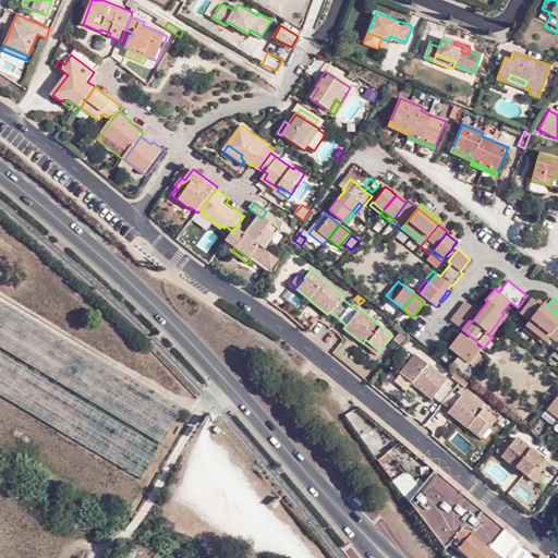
[(535,303),(531,299),(529,302),(524,307),(519,313),(530,320),(541,306),(535,303)]
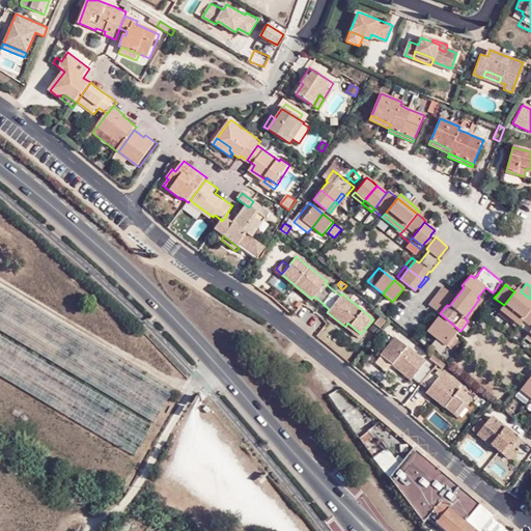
[(442,286),(427,304),(440,313),(447,305),(451,299),(454,296),(442,286)]
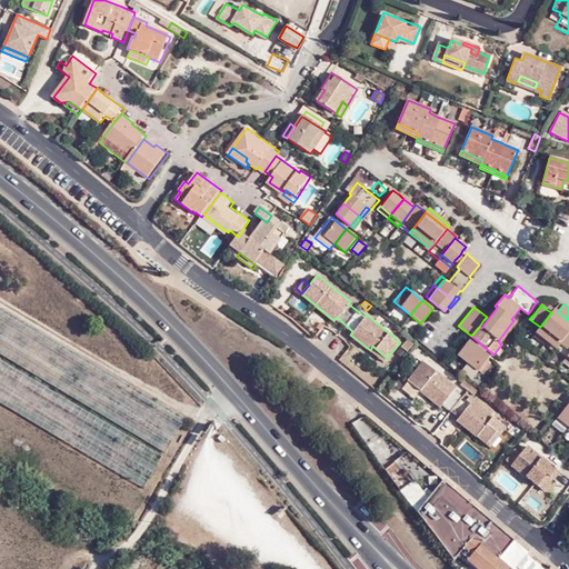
[(553,309),(551,312),(568,327),(568,320),(558,312),(553,309)]
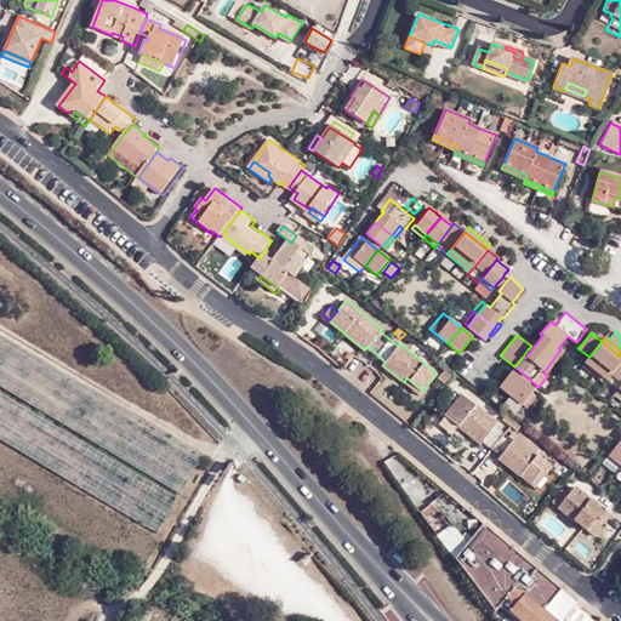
[(536,340),(531,346),(528,349),(530,352),(539,341),(536,340)]
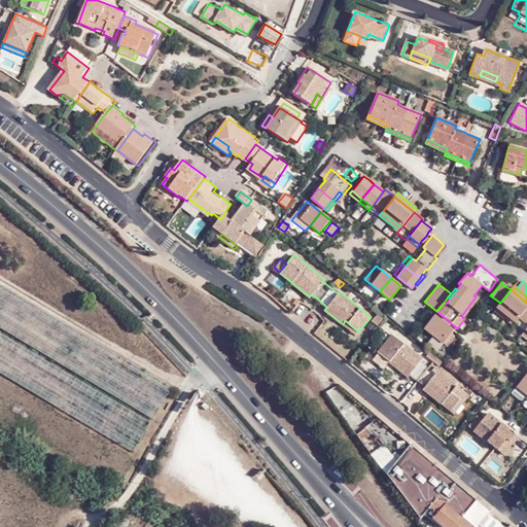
[(526,308),(526,303),(511,289),(500,303),(494,311),(513,326),(515,324),(526,308)]
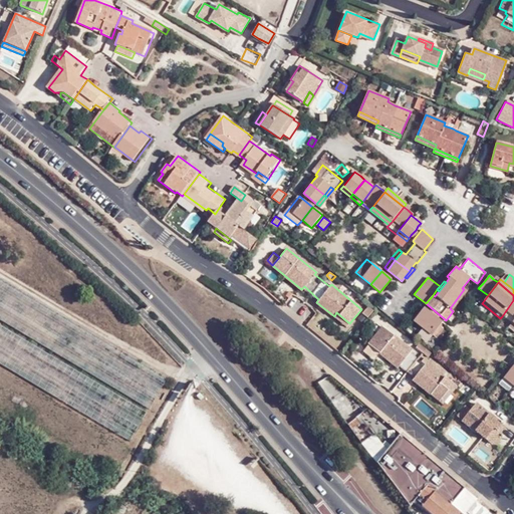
[(450,308),(452,310),(467,291),(464,289),(450,308)]
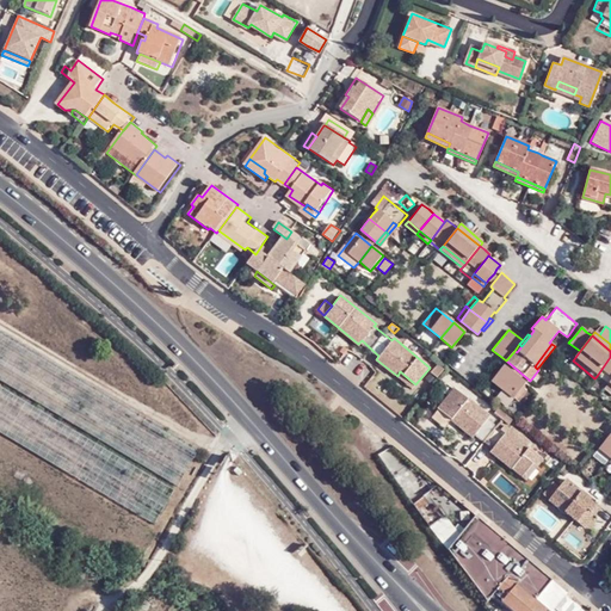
[(610,357),(597,376),(608,384),(609,382),(610,380),(610,357)]
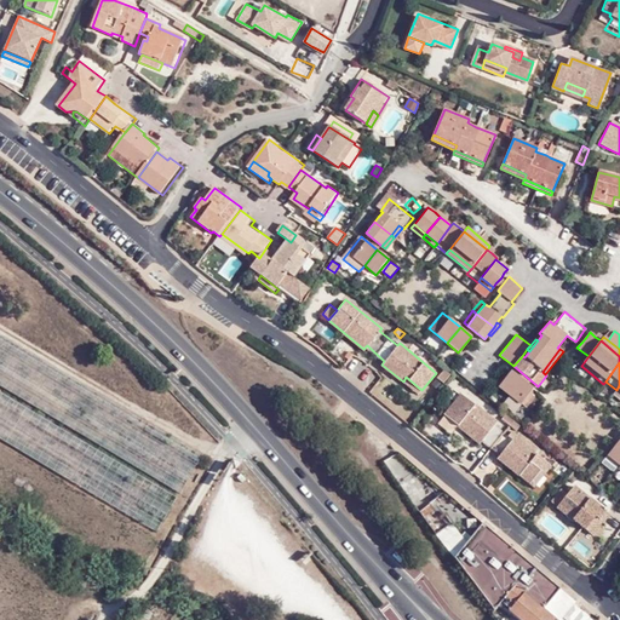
[(443,384),(449,374),(443,369),(436,378),(443,384)]
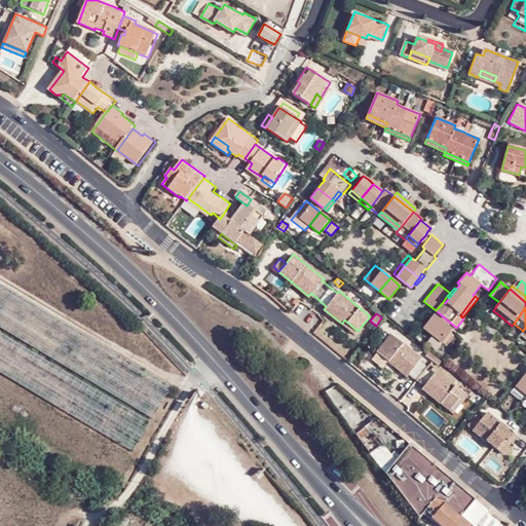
[(434,314),(423,328),(433,336),(443,323),(434,314)]
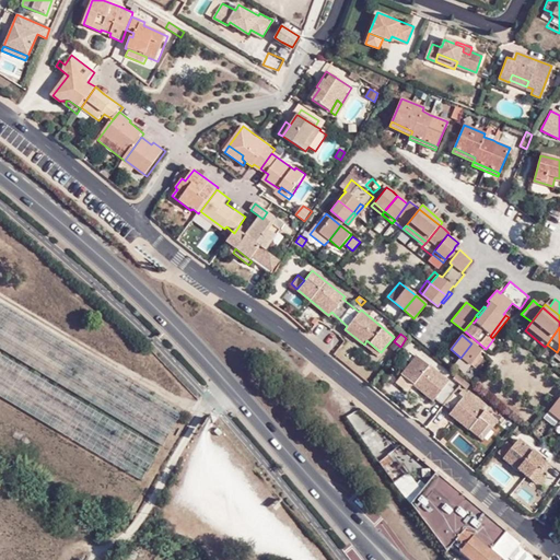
[(378,356),(381,352),(366,340),(364,345),(378,356)]
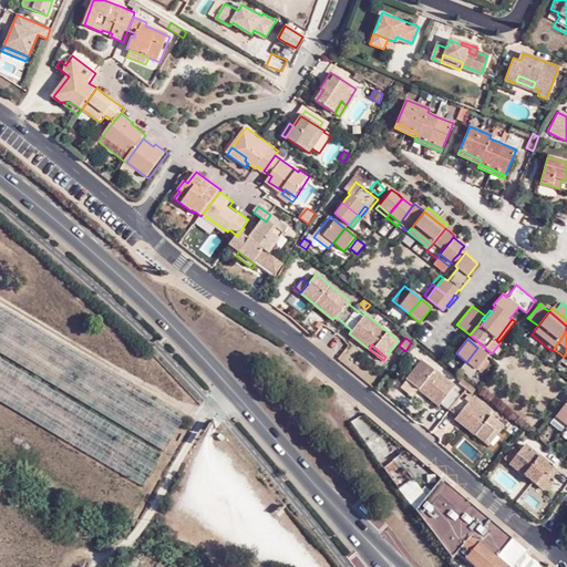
[(485,359),(487,356),(477,348),(466,362),(475,369),(480,373),(488,362),(485,359)]
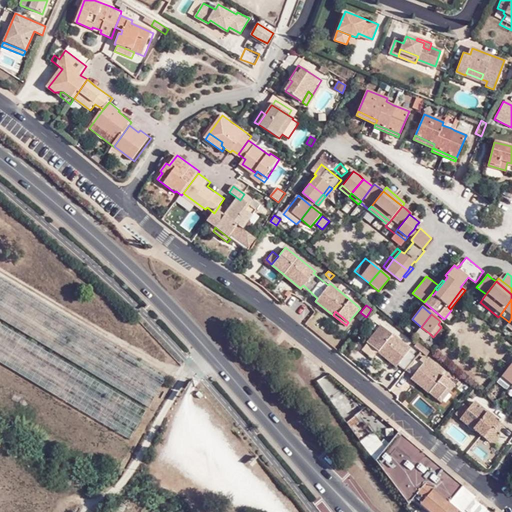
[(455,385),(445,377),(425,361),(427,358),(423,355),(419,359),(408,351),(410,349),(380,325),(369,339),(383,350),(380,354),(396,366),(399,363),(414,374),(411,378),(437,400),(444,391),(448,394),(455,385)]
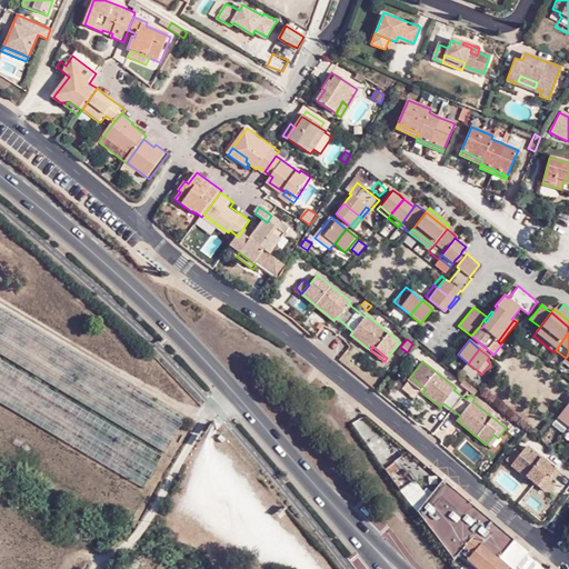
[(468,363),(462,369),(472,377),(477,370),(468,363)]
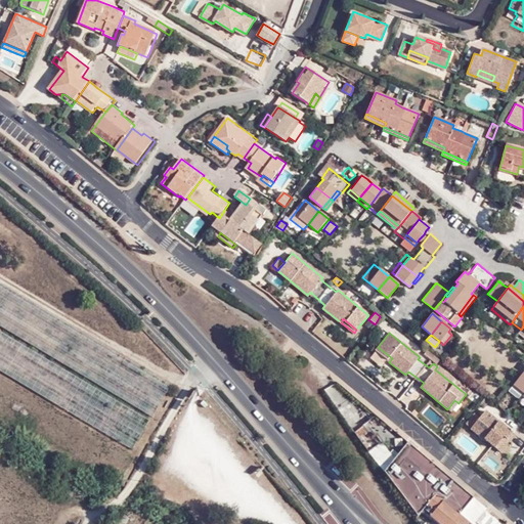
[(392,358),(378,347),(375,350),(389,362),(392,358)]
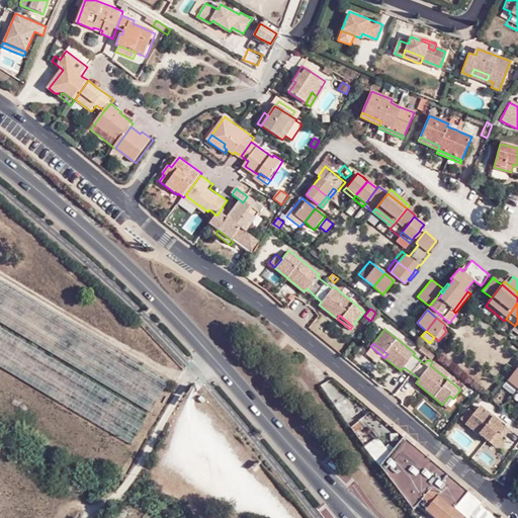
[(431,360),(435,355),(429,351),(425,355),(431,360)]
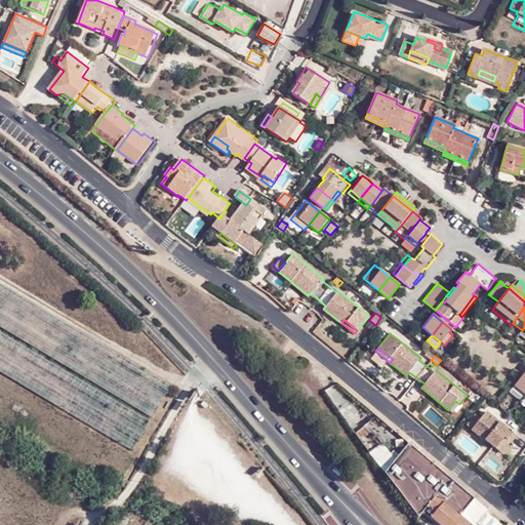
[(436,370),(456,387),(459,384),(439,366),(438,367),(436,370)]
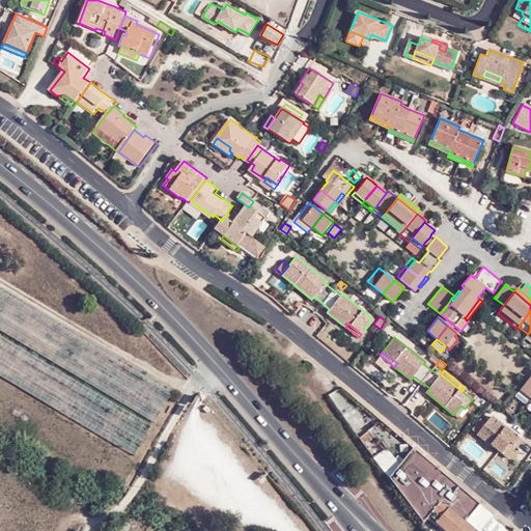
[(530,376),(520,389),(529,397),(530,394),(530,376)]
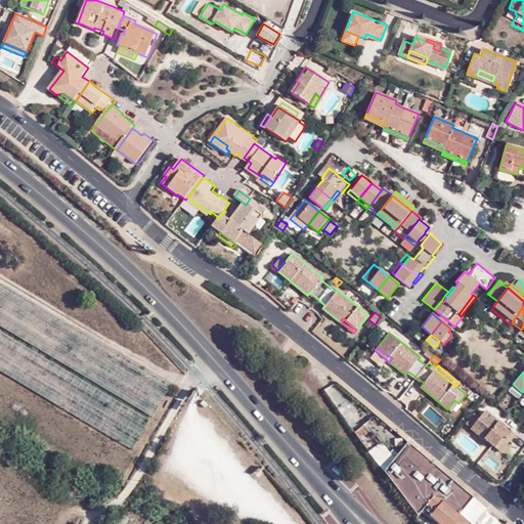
[(513,384),(509,390),(518,398),(522,392),(513,384)]
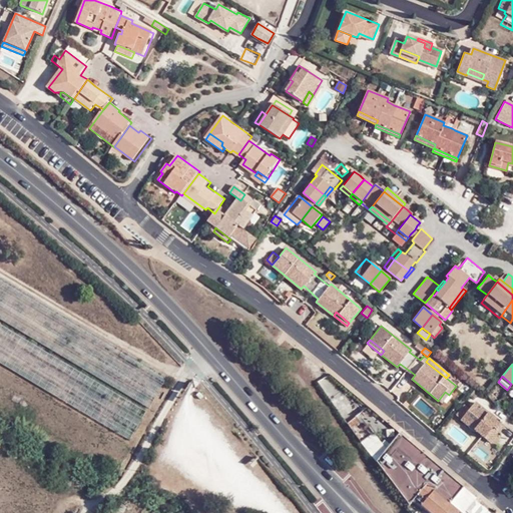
[(474,400),(479,393),(474,390),(469,396),(474,400)]
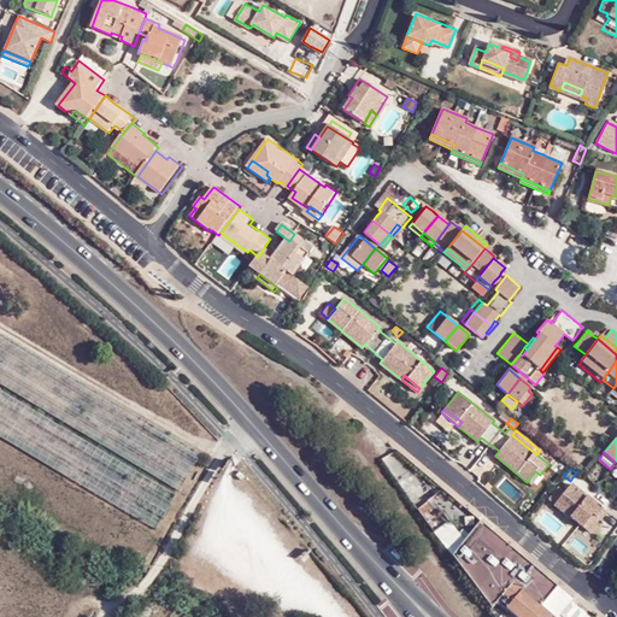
[(530,485),(540,475),(535,471),(527,482),(530,485)]
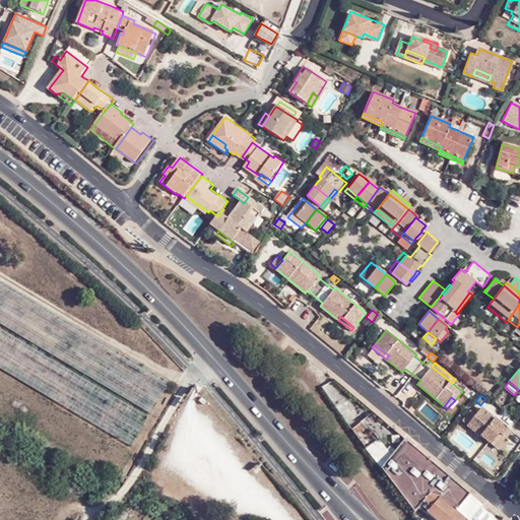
[(498,448),(511,431),(481,407),(476,414),(470,409),(463,419),(468,424),(467,426),(491,445),(493,443),(498,448)]
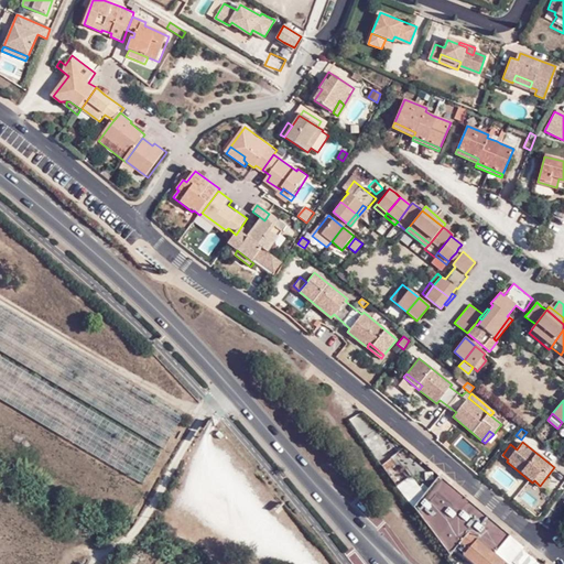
[(491,553),(507,533),(438,476),(413,510),(436,540),(445,530),(453,520),(491,553)]
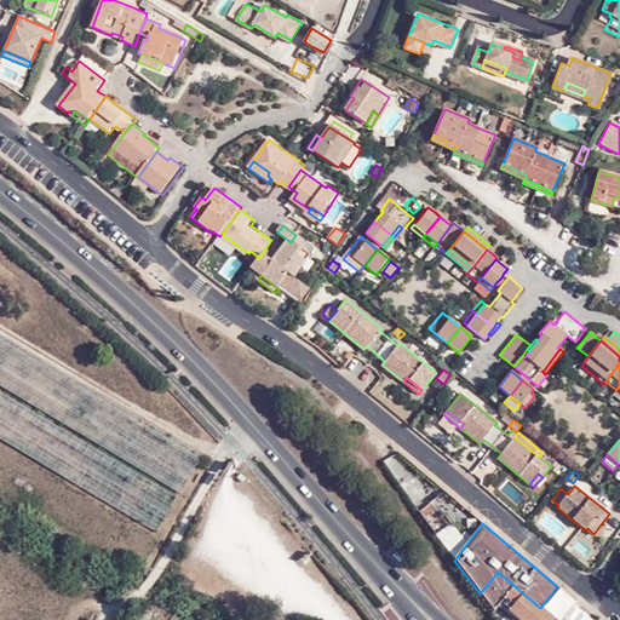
[(453,527),(445,537),(460,549),(468,539),(453,527)]
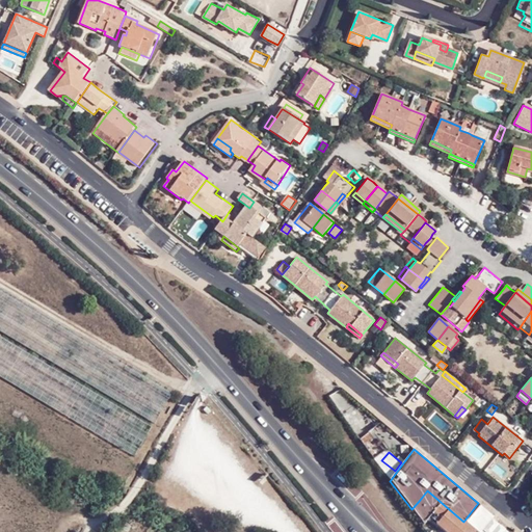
[(357,474),(352,468),(346,473),(351,479),(357,474)]
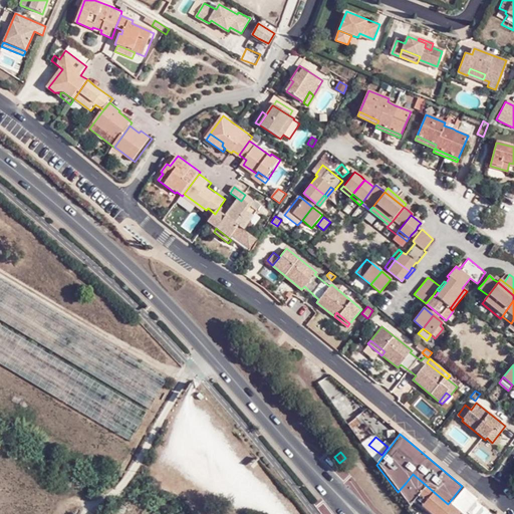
[(425,510),(421,513),(459,513),(448,504),(413,474),(406,483),(416,493),(415,495),(418,498),(415,501),(425,510)]
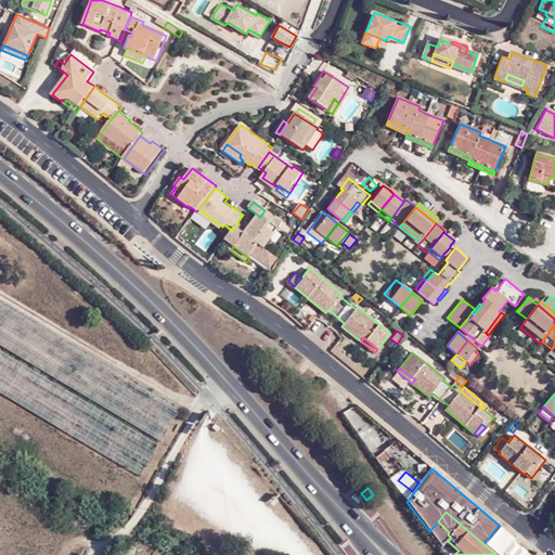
[(483,544),(495,554),(500,554),(514,538),(499,525),(483,544)]
